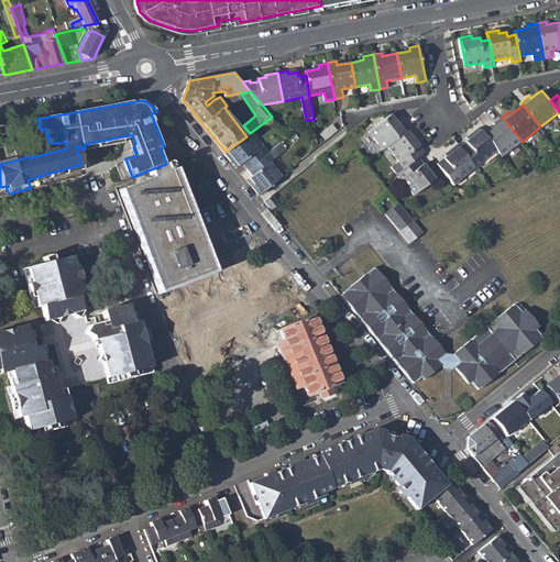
[(392,114),(370,132),(384,151),(390,146),(408,131),(403,124),(402,124),(401,127),(396,121),(392,114)]
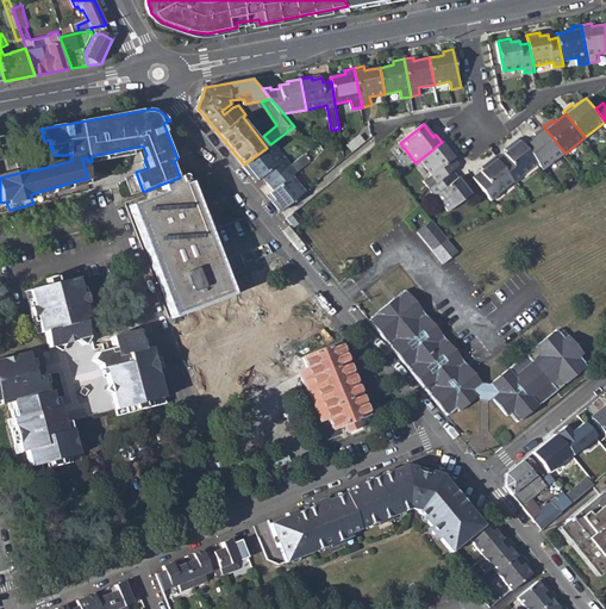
[(531,141),(525,145),(539,163),(545,169),(566,154),(543,126),(536,132),(536,134),(537,135),(531,141)]
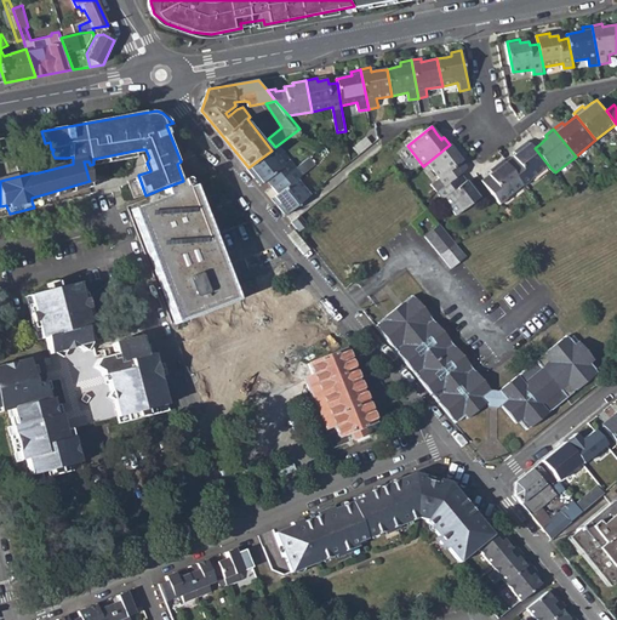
[(518,155),(508,163),(526,185),(526,186),(535,180),(533,178),(549,166),(535,148),(530,141),(520,148),(523,151),(518,155)]
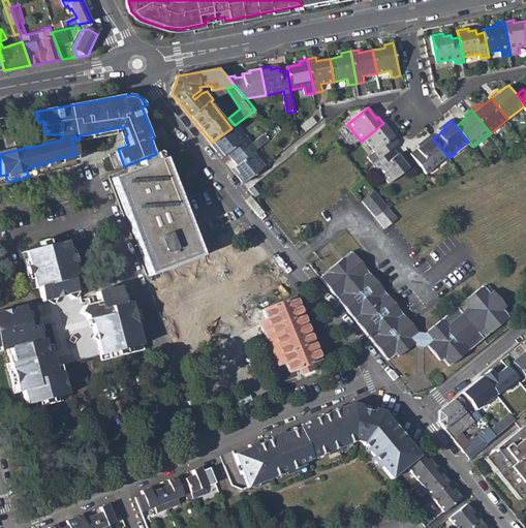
[(383,123),(366,137),(376,152),(369,158),(374,164),(394,149),(400,145),(394,135),(391,132),(394,130),(387,121),(383,123)]
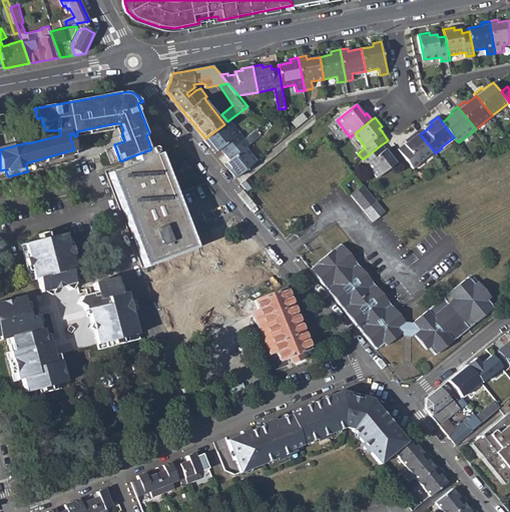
[(224,124),(205,138),(212,148),(214,146),(219,151),(222,149),(226,154),(246,138),(242,132),(238,136),(226,122),(224,124)]
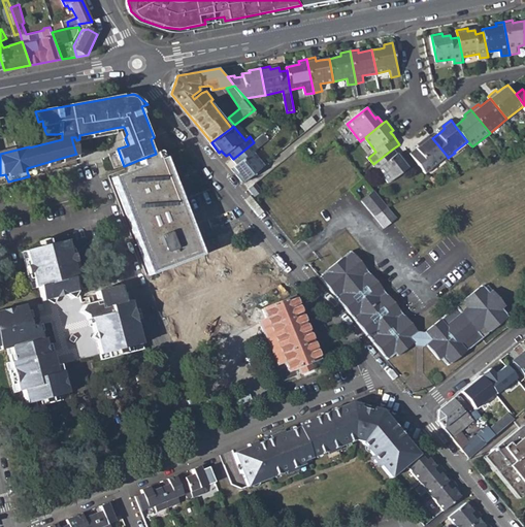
[(115,128),(79,135),(79,139),(116,132),(115,128)]
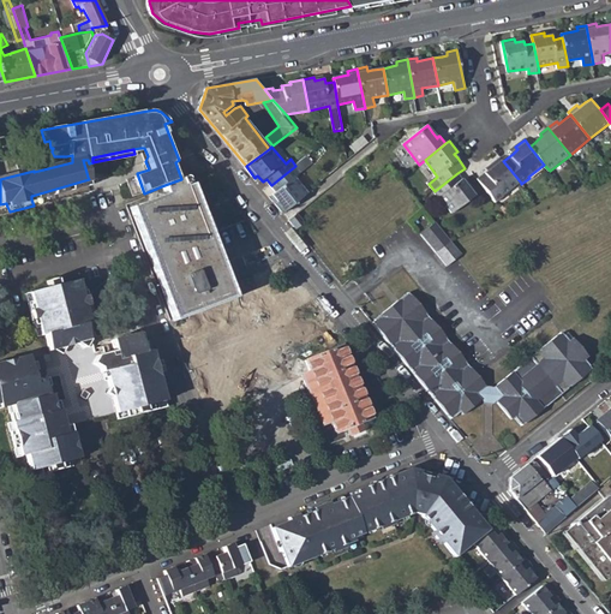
[(309,155),(304,159),(311,167),(315,164),(309,155)]
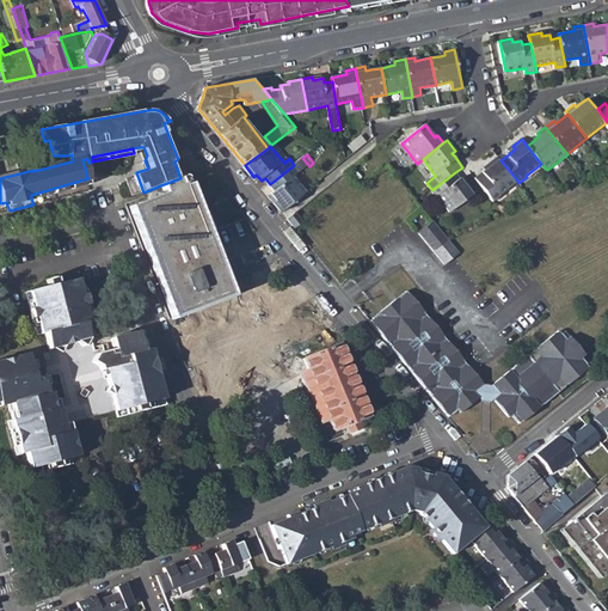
[(294,165),(270,184),(276,191),(272,194),(278,202),(276,203),(283,212),(307,191),(296,177),(309,166),(302,158),(294,165)]
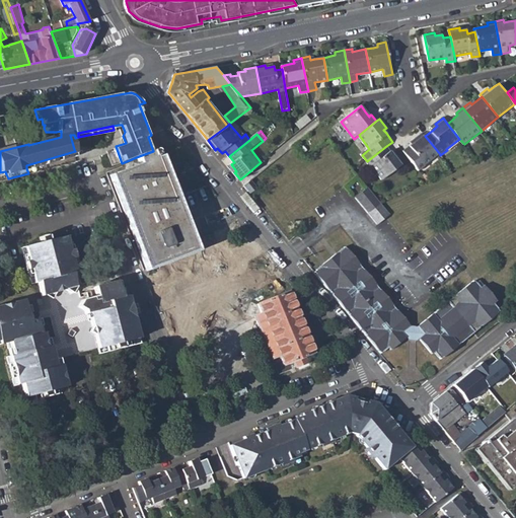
[(413,146),(406,152),(421,171),(427,166),(426,165),(440,154),(425,136),(423,134),(415,140),(417,142),(413,146)]
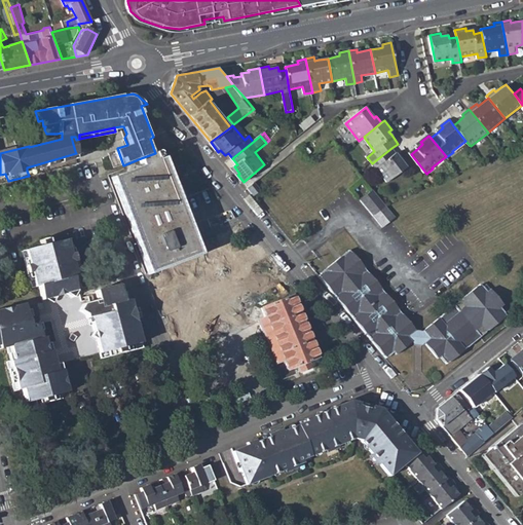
[(391,148),(372,163),(377,170),(378,169),(389,182),(410,165),(404,157),(401,159),(399,156),(391,148)]
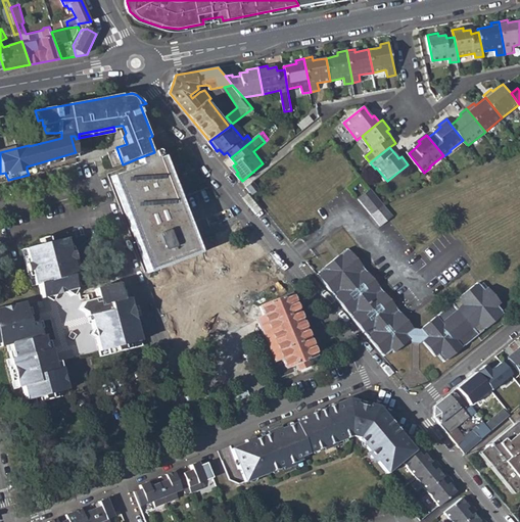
[(76,152),(27,167),(27,170),(76,156),(80,153),(80,149),(75,150),(76,152)]
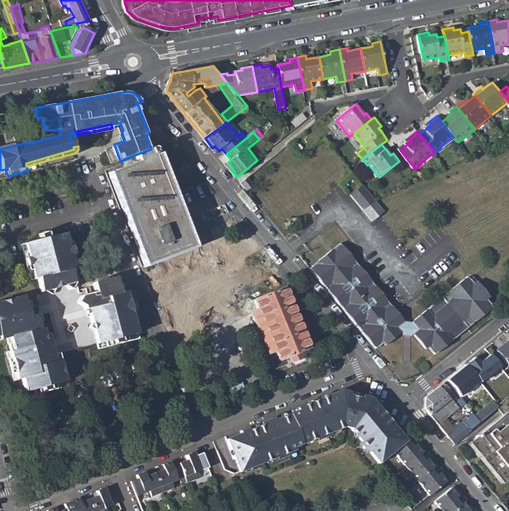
[(138,162),(112,172),(147,266),(196,247),(160,154),(159,154),(157,149),(153,148),(151,149),(137,154),(136,157),(138,162)]
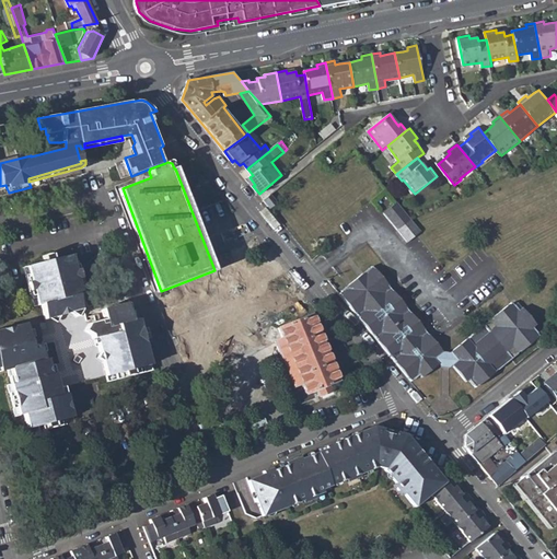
[(390,189),(375,200),(408,242),(421,231),(390,189)]
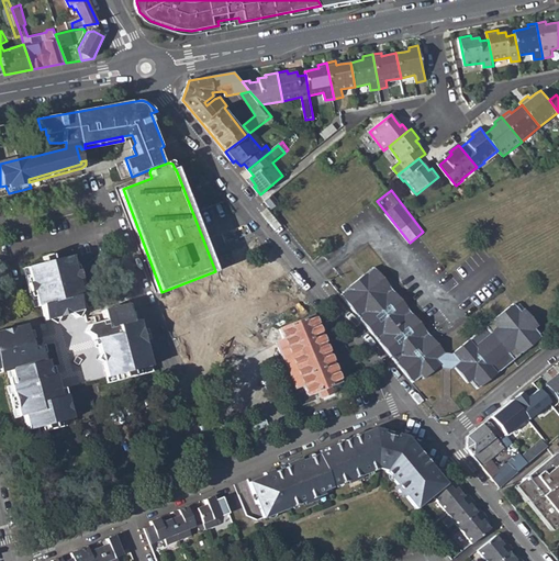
[(272,194),(265,200),(271,208),(279,202),(272,194)]
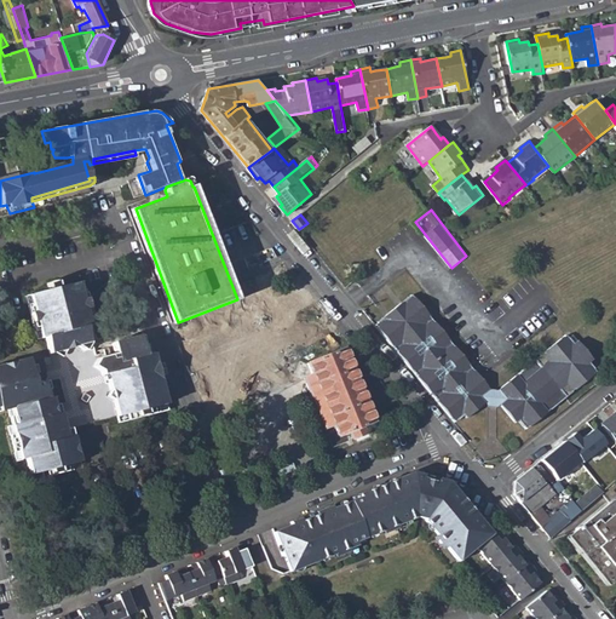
[(242,282),(247,296),(262,290),(257,278),(242,282)]
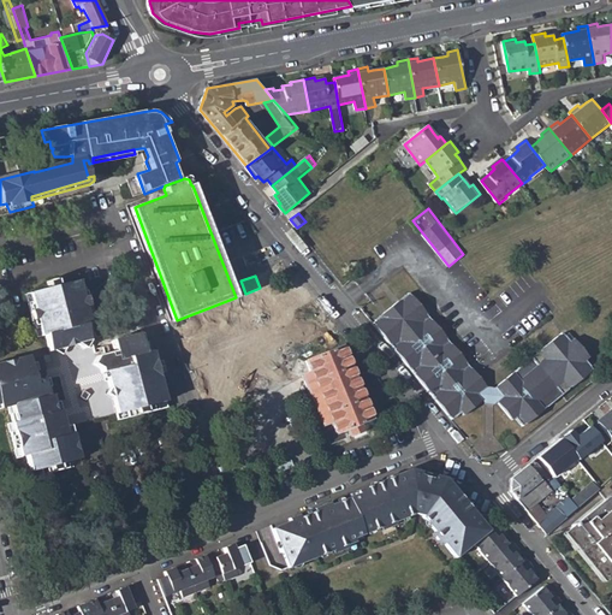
[(51,287),(33,291),(36,308),(33,309),(34,319),(39,318),(42,336),(47,335),(51,350),(77,344),(84,348),(89,341),(85,325),(90,324),(87,307),(90,306),(88,296),(83,297),(79,279),(61,284),(59,277),(49,279),(51,287)]
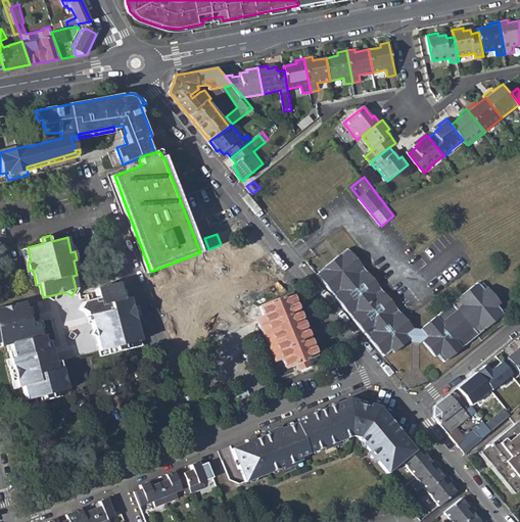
[(348,247),(317,274),(385,356),(393,349),(395,351),(411,339),(407,333),(415,327),(348,247)]
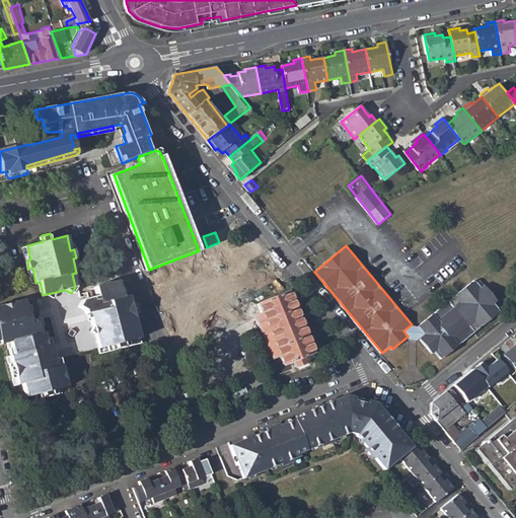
[(475,278),(419,324),(425,331),(420,336),(433,352),(436,350),(442,357),(501,309),(495,301),(498,299),(485,283),(482,285),(475,278)]
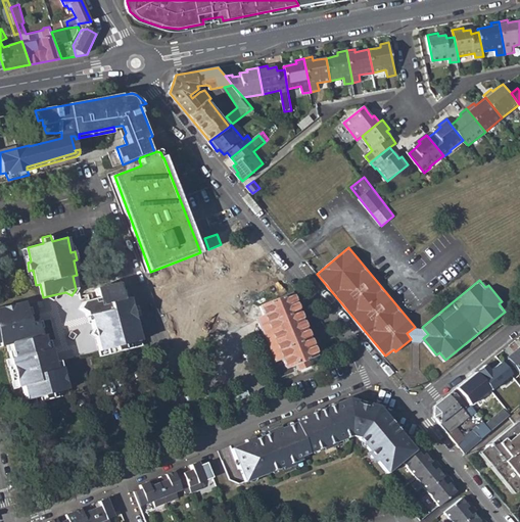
[(84,303),(80,311),(87,315),(89,320),(91,319),(100,352),(117,348),(119,353),(128,351),(126,346),(142,341),(137,322),(140,322),(139,317),(136,318),(131,298),(127,299),(123,300),(119,284),(96,289),(99,299),(84,303)]
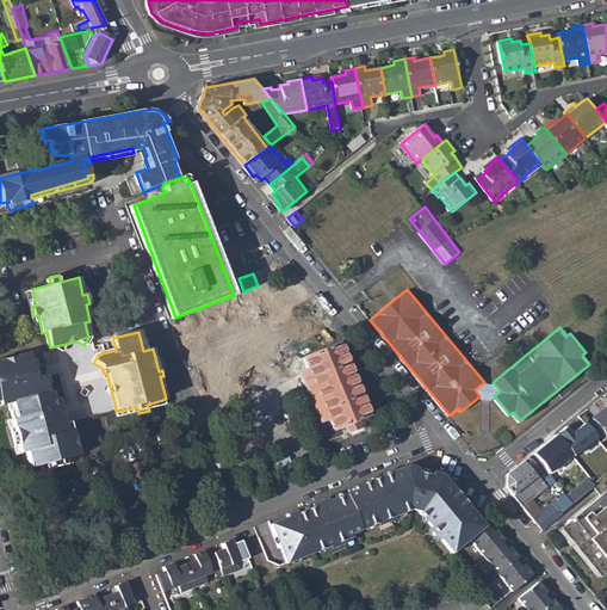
[(371,414),(341,343),(305,358),(310,369),(302,373),(329,441),(363,426),(359,419),(371,414)]
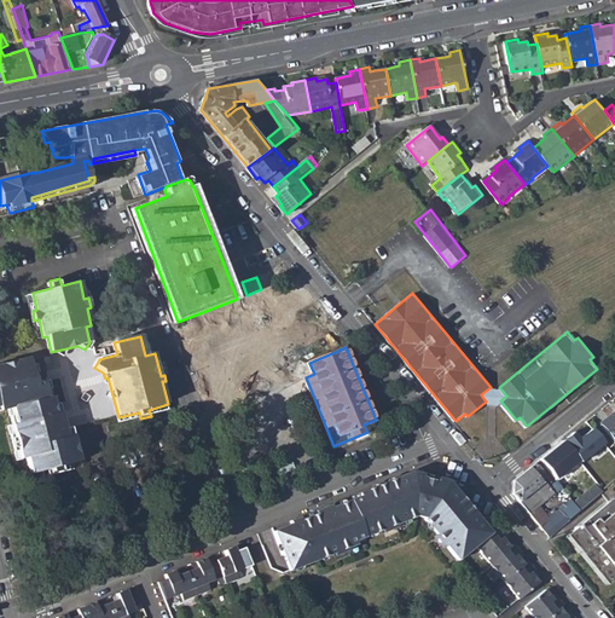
[(0,406),(9,405),(13,404),(16,419),(12,420),(22,455),(27,454),(30,471),(51,465),(52,472),(62,469),(59,462),(80,457),(74,433),(68,434),(65,426),(59,400),(65,399),(59,374),(44,377),(41,369),(38,369),(34,370),(30,358),(29,354),(0,361),(0,406)]
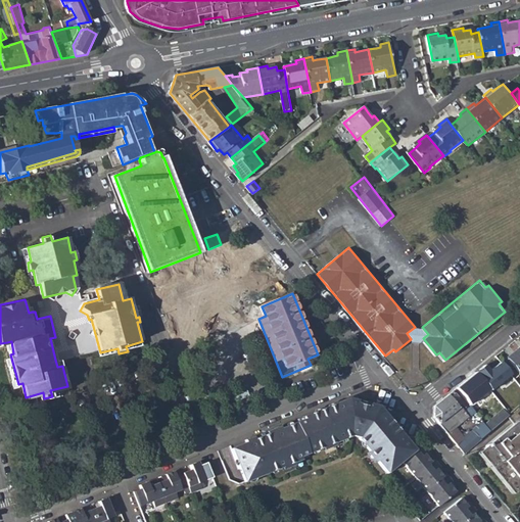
[(415,327),(407,333),(411,339),(413,341),(419,341),(423,338),(428,334),(422,327),(415,327)]
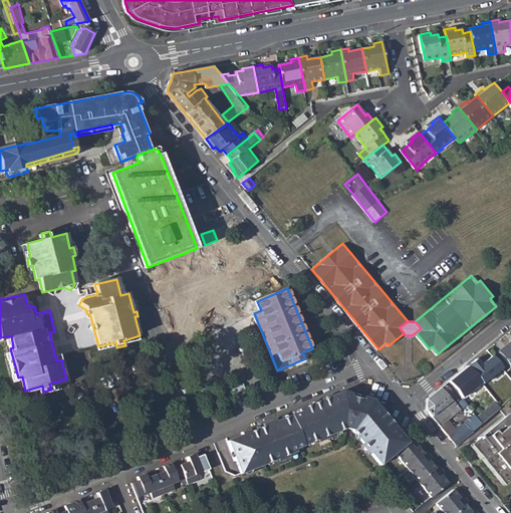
[(140,335),(123,340),(125,345),(142,341),(140,335)]
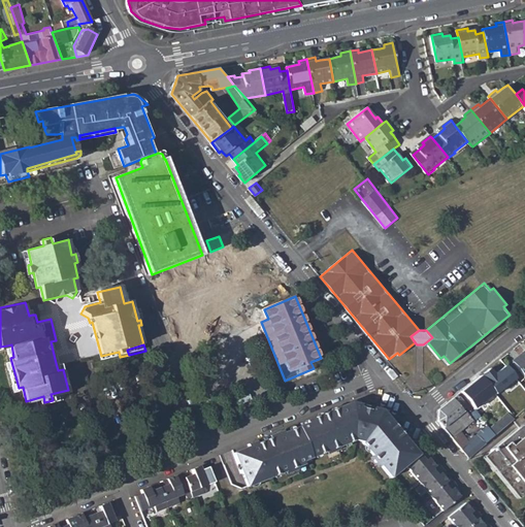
[(524,355),(516,361),(524,372),(524,351),(523,352),(524,353),(524,355)]
